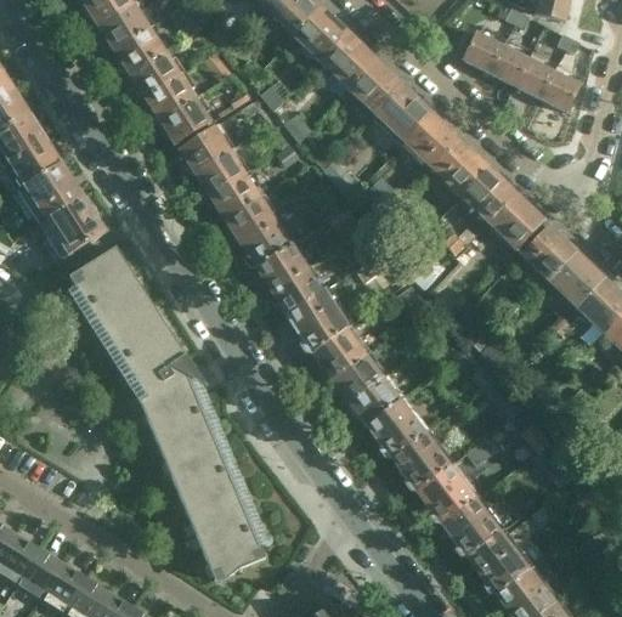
[(133,3),(130,0),(85,0),(78,5),(85,13),(91,16),(97,24),(133,3)]
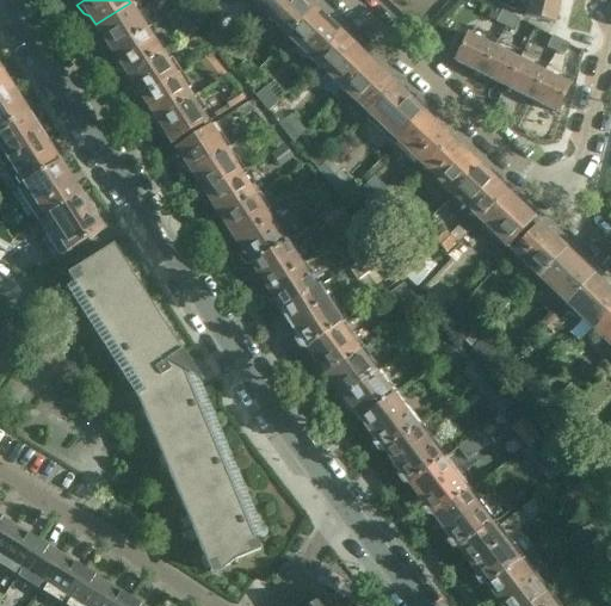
[(183,6),(197,20),(208,11),(198,0),(189,0),(183,6)]
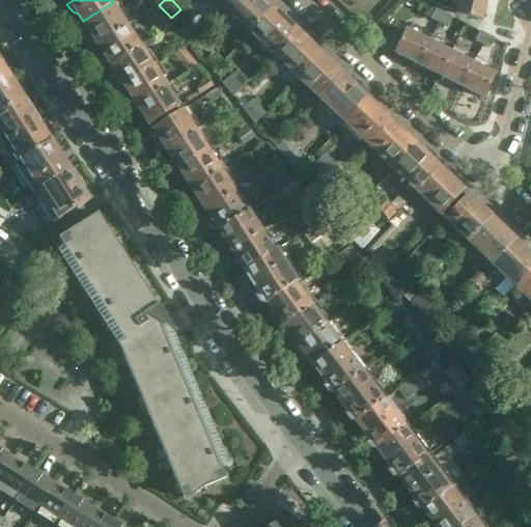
[(203,0),(204,1),(208,1),(210,0),(212,0),(222,10),(226,7),(232,0),(203,0)]
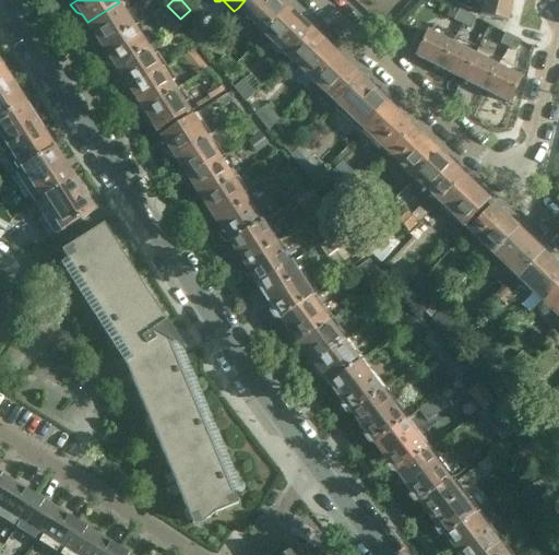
[(238,8),(262,32),(288,6),(282,0),(245,0),(238,8)]
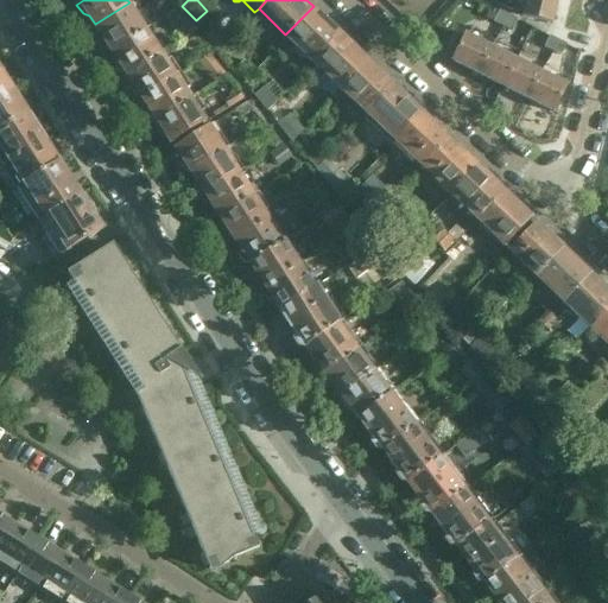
[(525,0),(523,12),(551,19),(556,0),(525,0)]
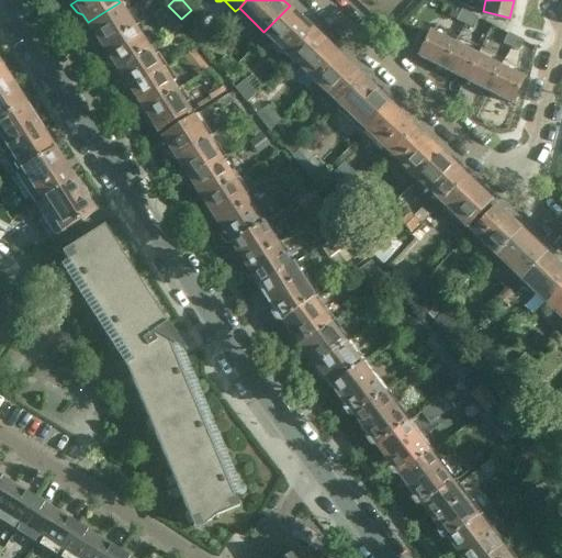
[(133,23),(120,2),(88,22),(94,32),(92,36),(97,42),(101,44),(133,23)]
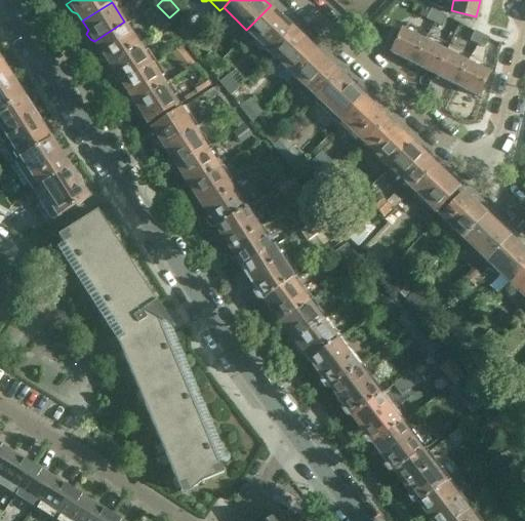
[(293,28),(271,5),(246,30),(271,52),(293,28)]
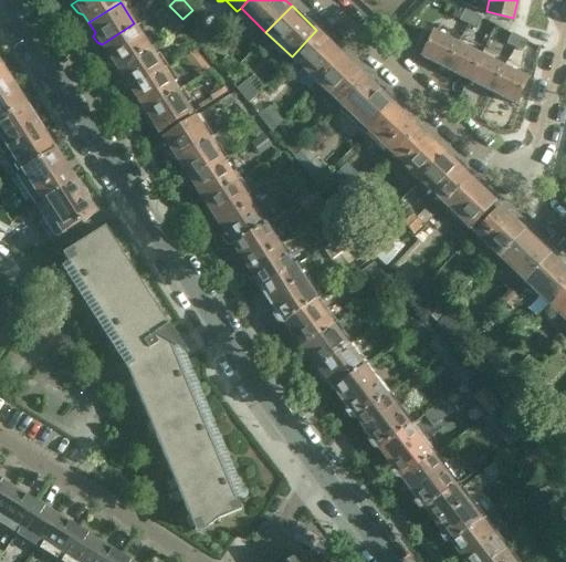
[(465,7),(460,18),(468,21),(474,10),(465,7)]
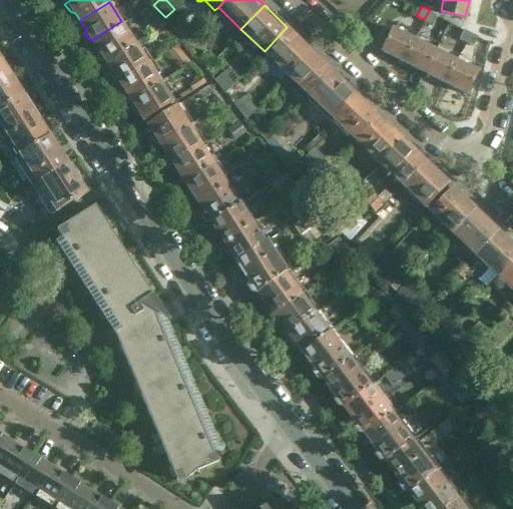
[(432,23),(437,13),(430,9),(424,19),(432,23)]
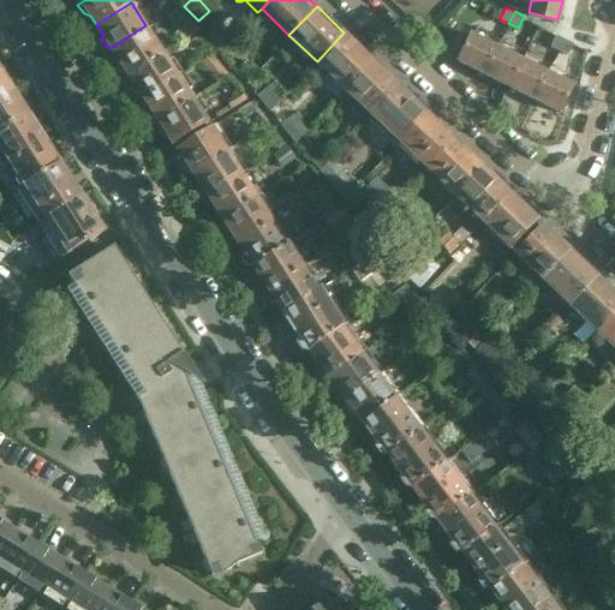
[(236,39),(221,24),(210,35),(222,51),(236,39)]
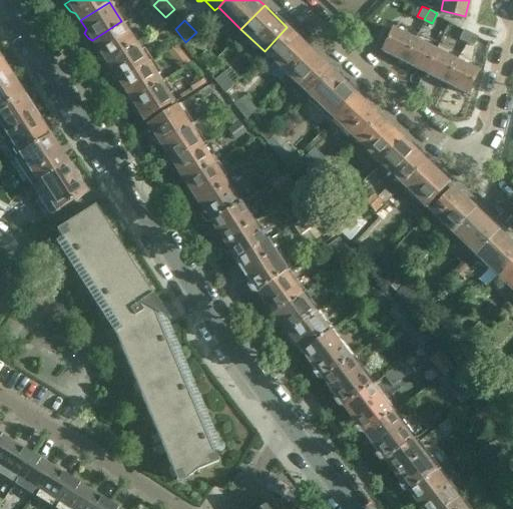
[(134,41),(121,21),(92,40),(98,48),(97,53),(100,58),(105,59),(105,60),(134,41)]
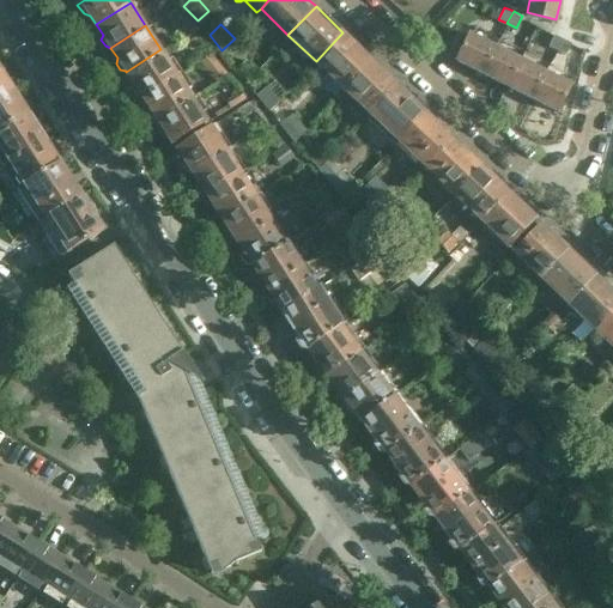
[(194,30),(181,38),(186,47),(200,38),(194,30)]
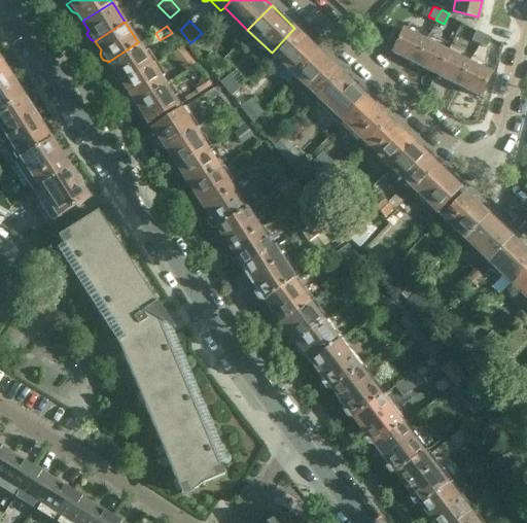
[(294,28),(272,53),(283,64),(307,39),(294,28)]
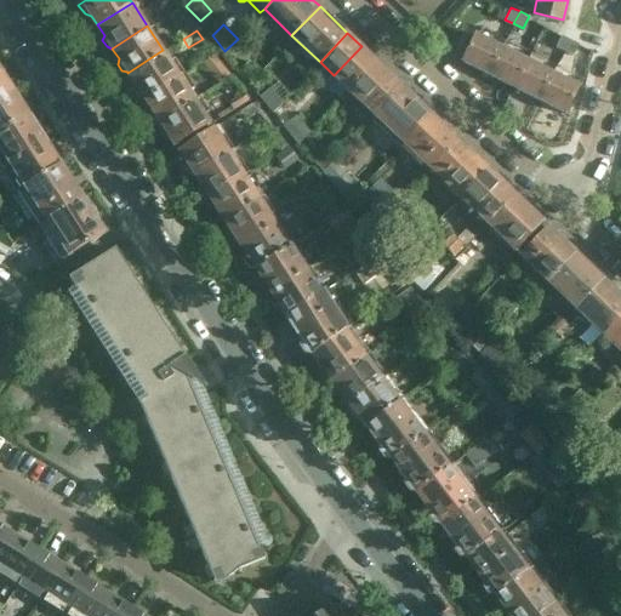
[(486,73),(501,46),(474,33),(461,60),(486,73)]
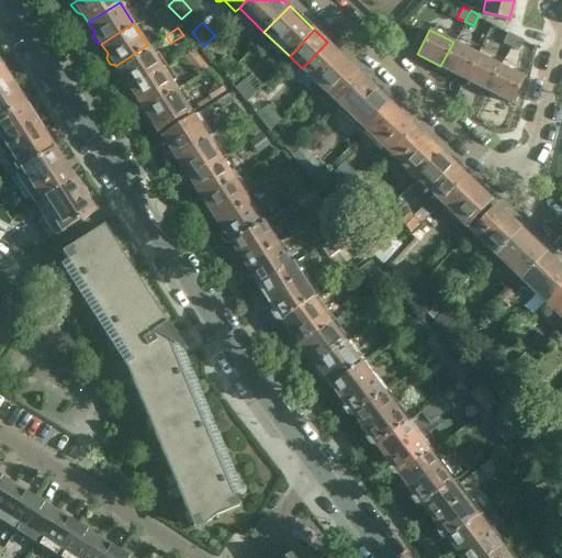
[(508,31),(504,40),(512,44),(516,34),(508,31)]
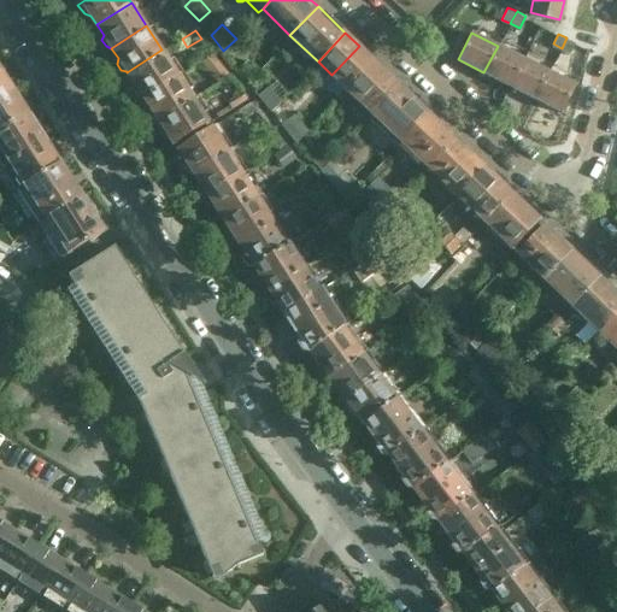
[(570,52),(575,41),(566,37),(562,48),(570,52)]
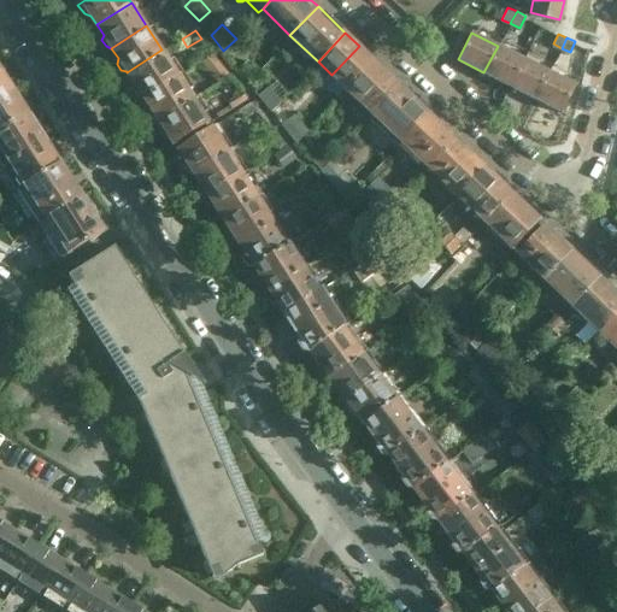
[(359,46),(331,75),(345,88),(372,59),(359,46)]
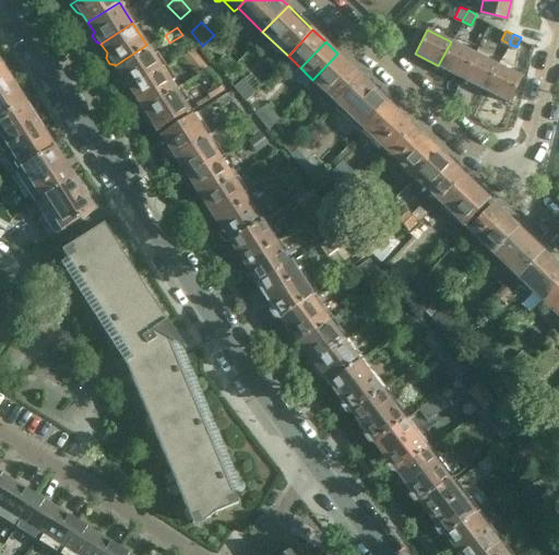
[(438,66),(461,77),(473,52),(451,42),(438,66)]
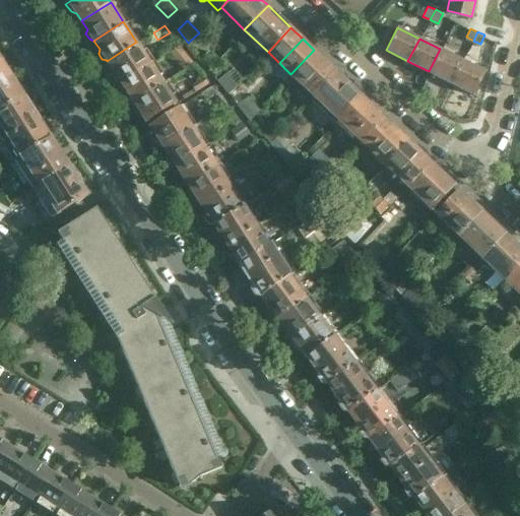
[(149,62),(136,42),(107,61),(113,69),(112,73),(117,82),(149,62)]
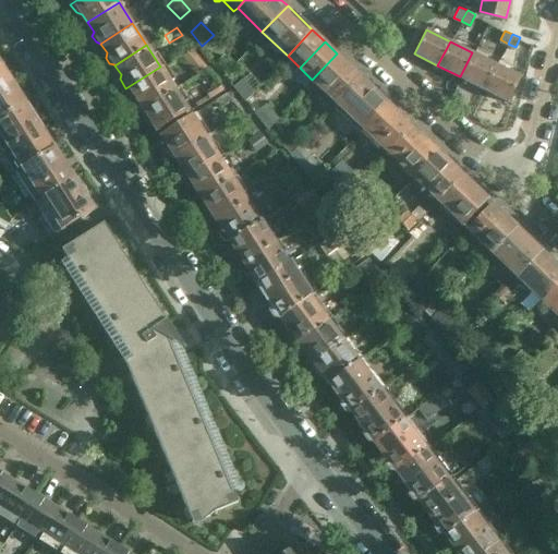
[(207,63),(193,46),(182,56),(196,72),(207,63)]
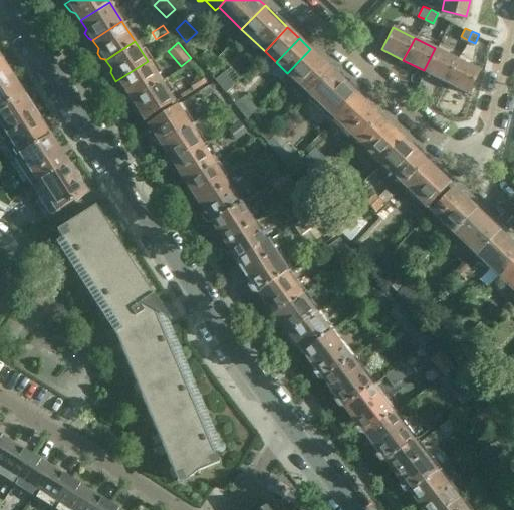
[(424,70),(445,81),(456,59),(435,48),(424,70)]
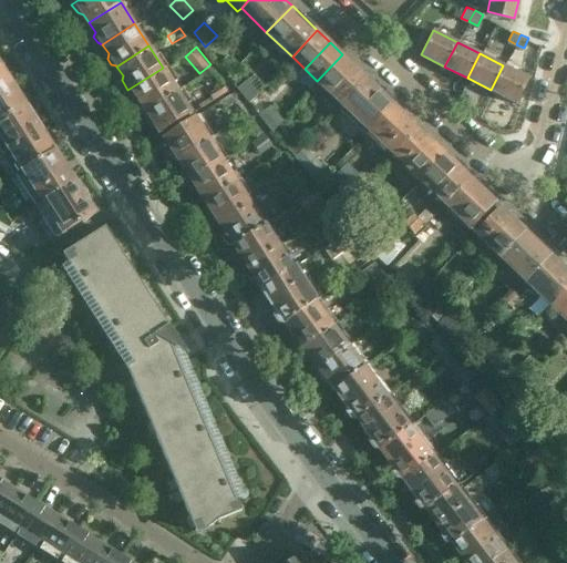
[(342,54),(317,81),(328,91),(321,98),(329,104),(336,98),(342,105),(368,79),(356,67),(342,54)]
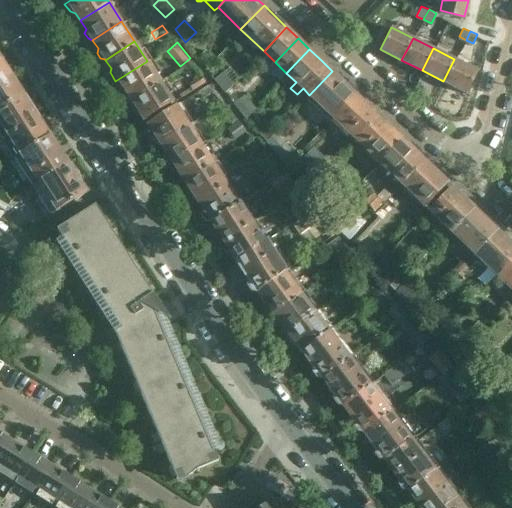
[(0,80),(11,74),(0,56),(0,80)]
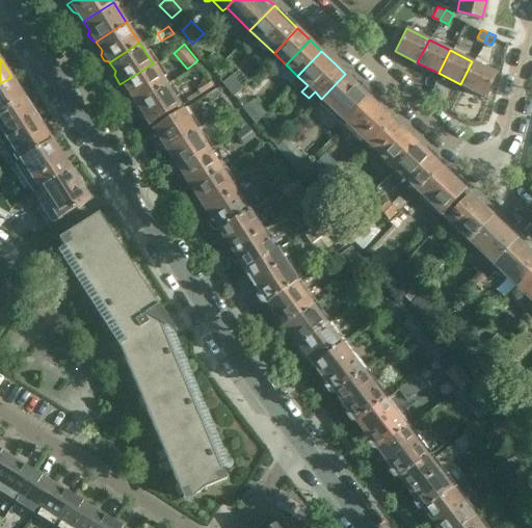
[(472,61),(460,84),(482,95),(495,73),(472,61)]
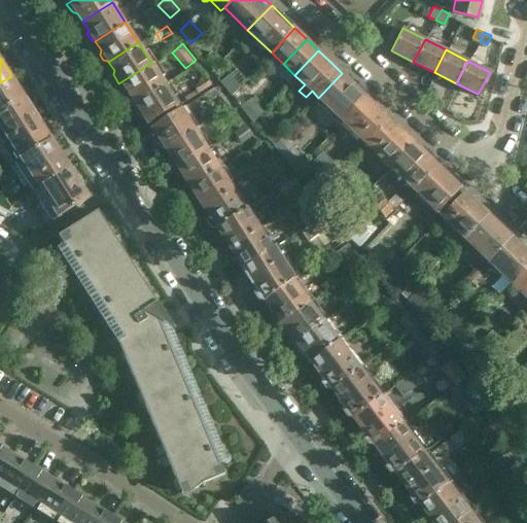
[(165,82),(151,63),(118,83),(125,92),(129,94),(135,102),(165,82)]
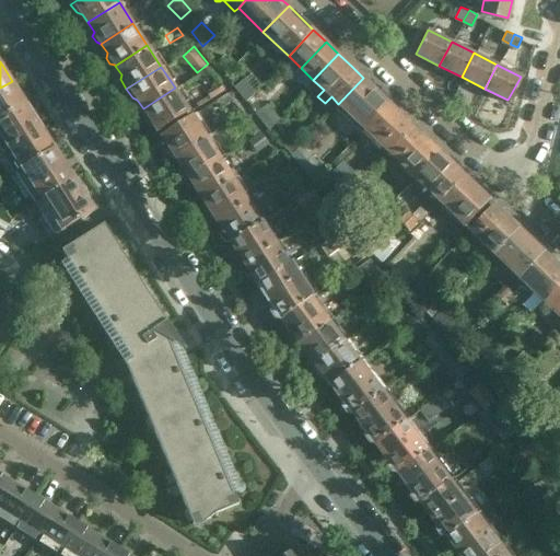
[(246,76),(234,84),(246,100),(251,95),(257,90),(246,76)]
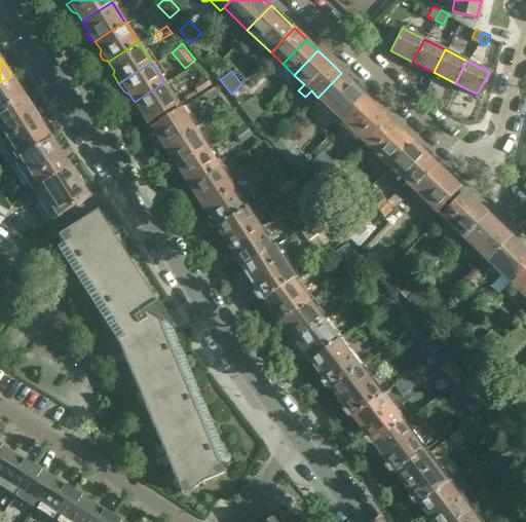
[(365,96),(341,73),(317,98),(341,120),(365,96)]
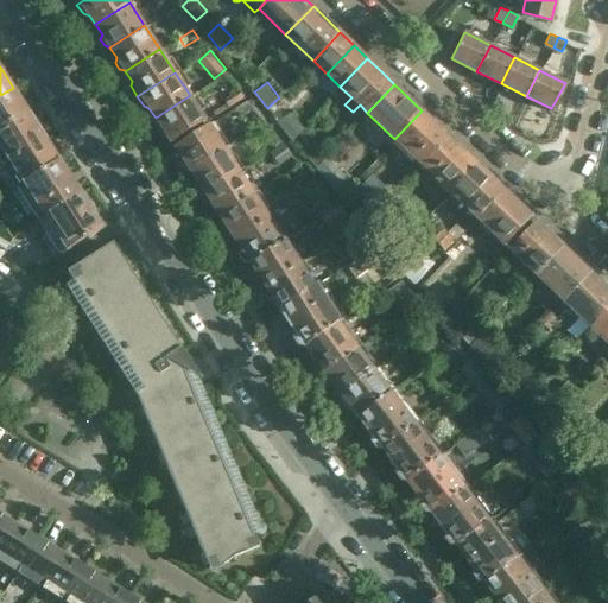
[(219,112),(245,96),(239,87),(225,95),(227,100),(216,107),(219,112)]
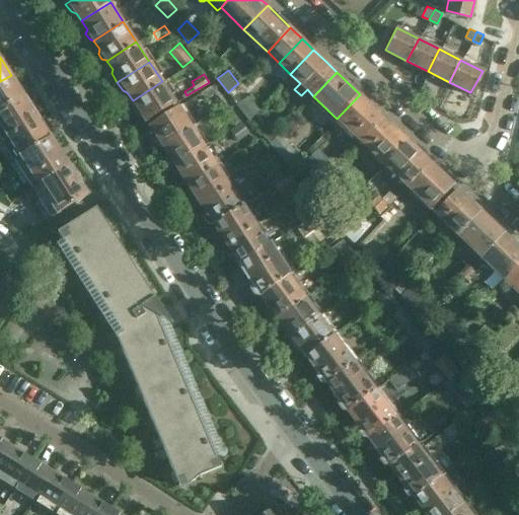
[(0,81),(0,108),(23,93),(11,75),(0,81)]
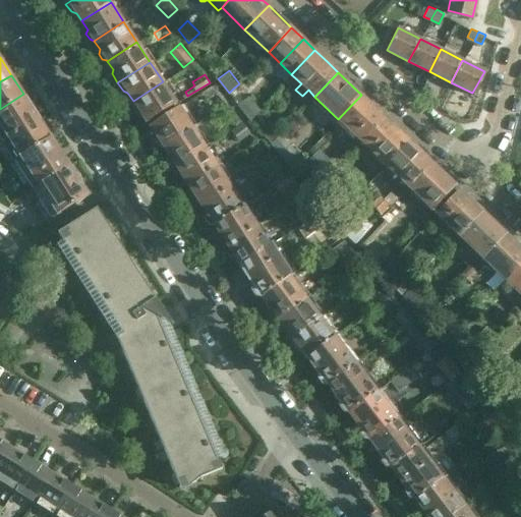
[(163,81),(133,101),(133,102),(132,106),(135,111),(140,113),(146,121),(175,102),(163,81)]
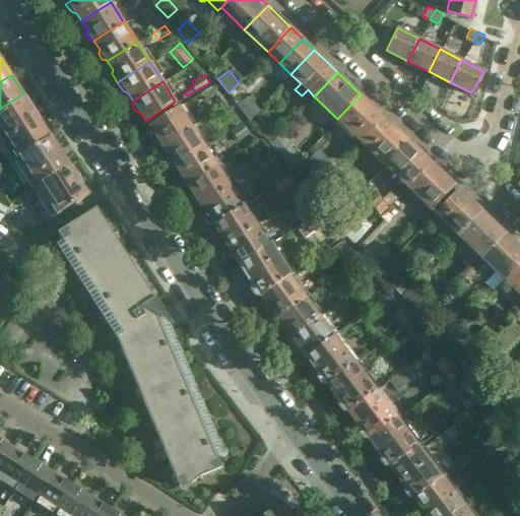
[(211,84),(200,91),(205,99),(216,91),(211,84)]
